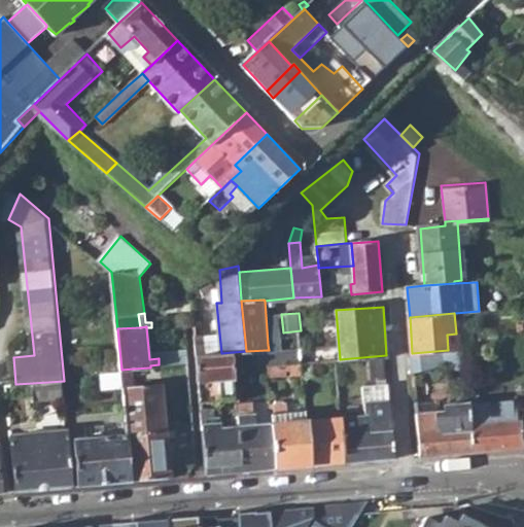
[(275,345),(268,345),(269,350),(267,350),(268,364),(277,364),(275,345)]
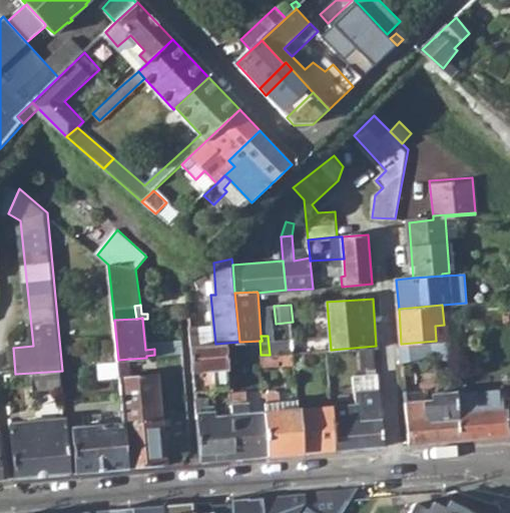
[(278,342),(279,354),(296,353),(295,344),(294,340),(278,342)]
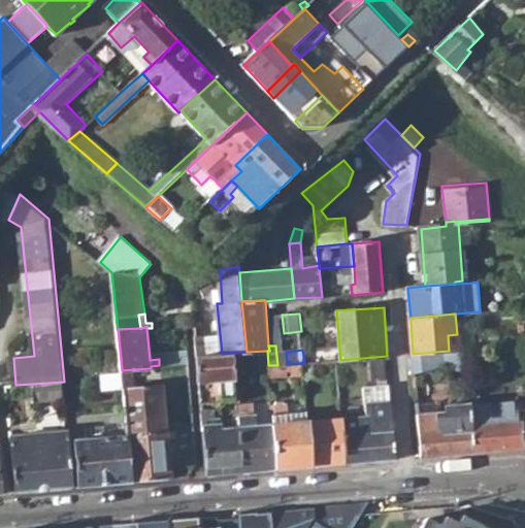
[(413,354),(415,373),(467,368),(465,350),(449,351),(413,354)]
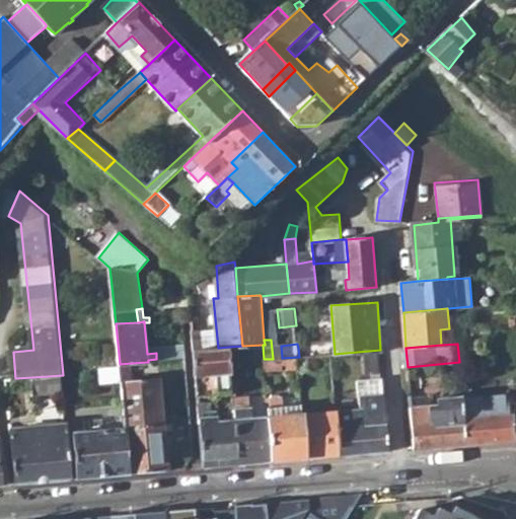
[(298,348),(299,357),(317,355),(316,346),(298,348)]
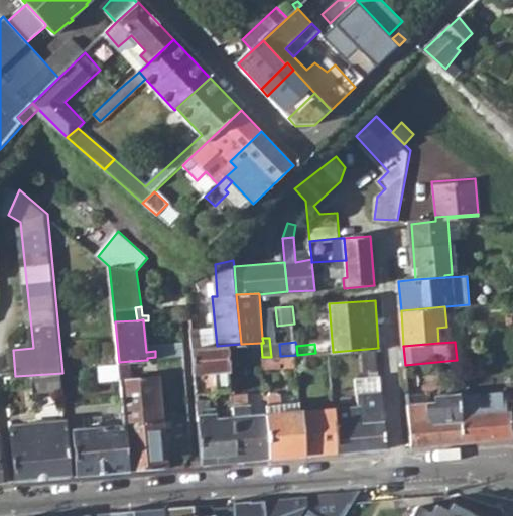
[(216,371),(218,391),(232,390),(228,345),(217,346),(193,348),(195,373),(216,371)]
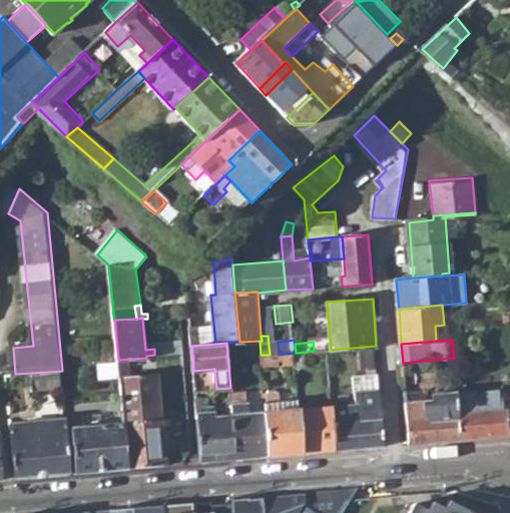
[(123,411),(125,422),(162,418),(157,372),(132,375),(130,359),(118,360),(123,411)]
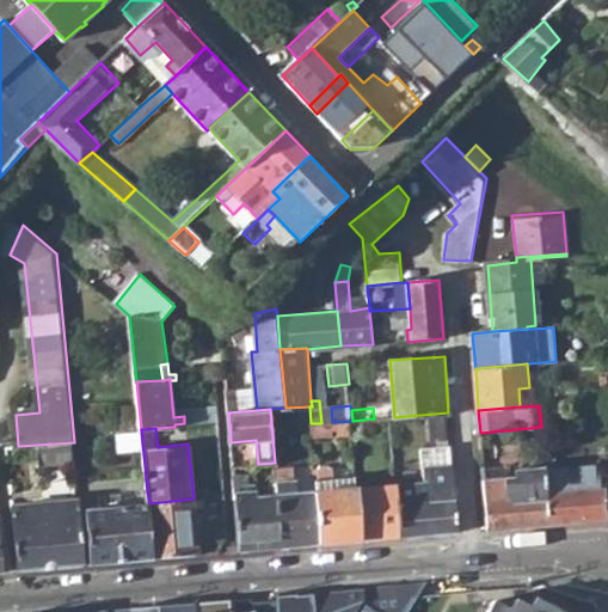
[(38,445),(41,464),(75,461),(74,442),(38,445)]
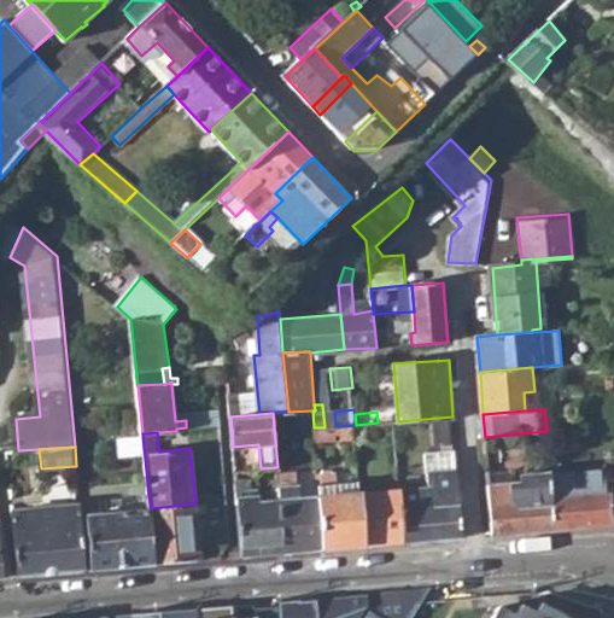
[(401,489),(405,542),(462,537),(455,449),(427,450),(430,487),(401,489)]
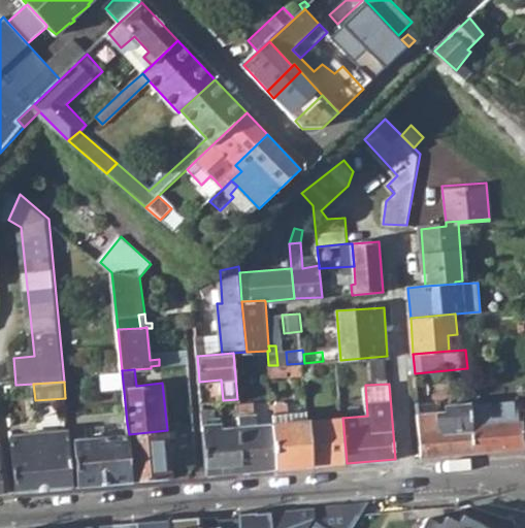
[(469,403),(472,453),(524,447),(524,406),(518,406),(518,399),(469,403)]
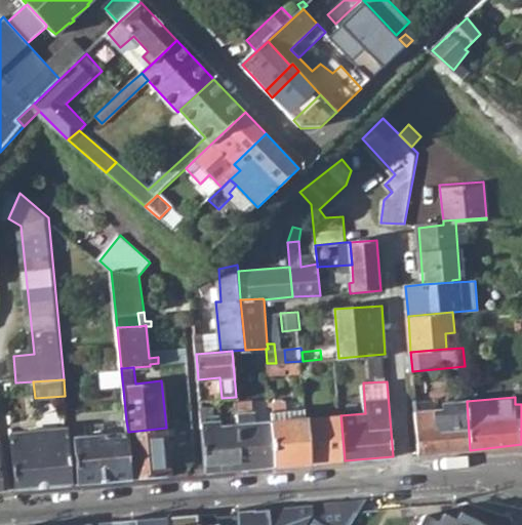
[(415,412),(418,454),(470,450),(467,401),(444,403),(444,409),(415,412)]
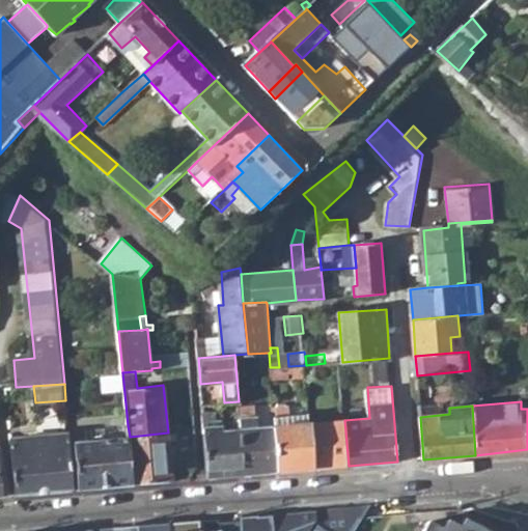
[(276,425),(280,472),(314,469),(311,423),(310,416),(286,417),(285,412),(274,414),(276,425)]
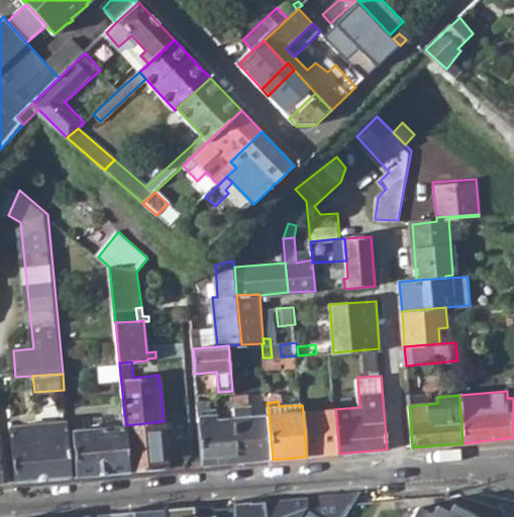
[(234,418),(239,462),(273,459),(269,414),(251,415),(251,404),(233,406),(234,418)]
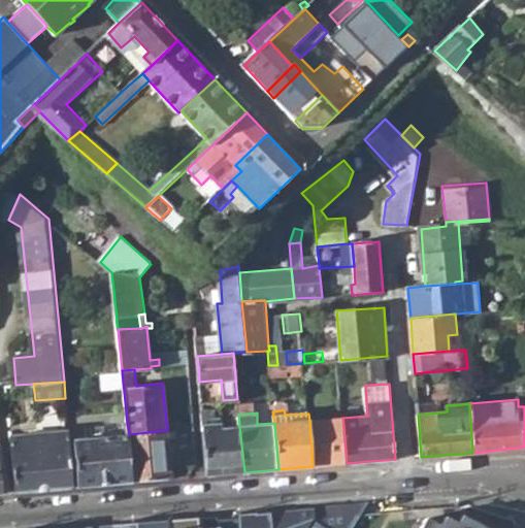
[(203,419),(208,475),(244,472),(239,427),(223,428),(221,418),(203,419)]
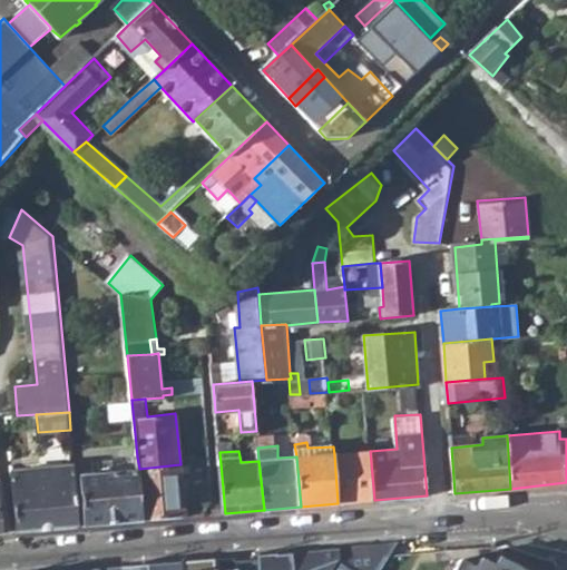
[(334,454),(338,503),(374,500),(370,451),(334,454)]
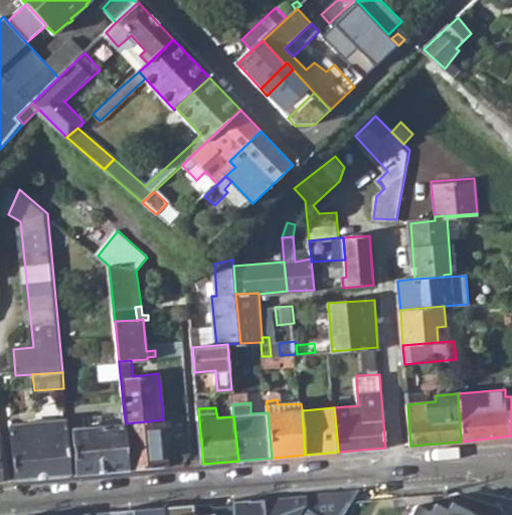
[(106,414),(107,425),(126,423),(124,412),(106,414)]
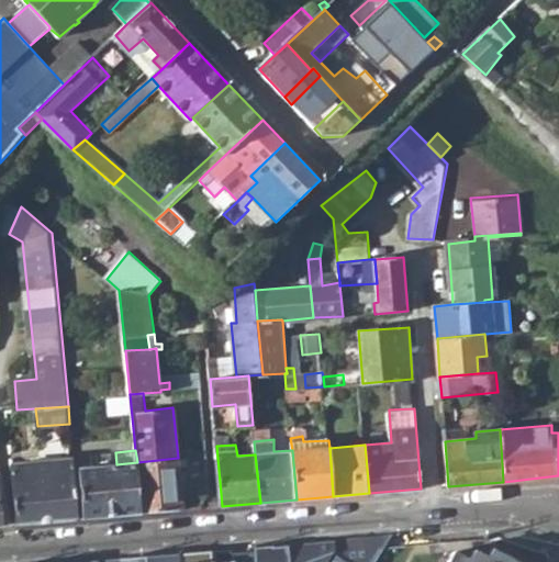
[(137,462),(142,513),(183,509),(178,458),(137,462)]
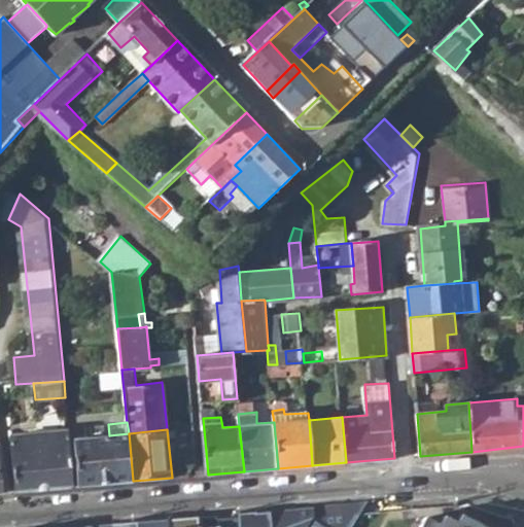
[(68,430),(13,435),(16,492),(74,487),(68,430)]
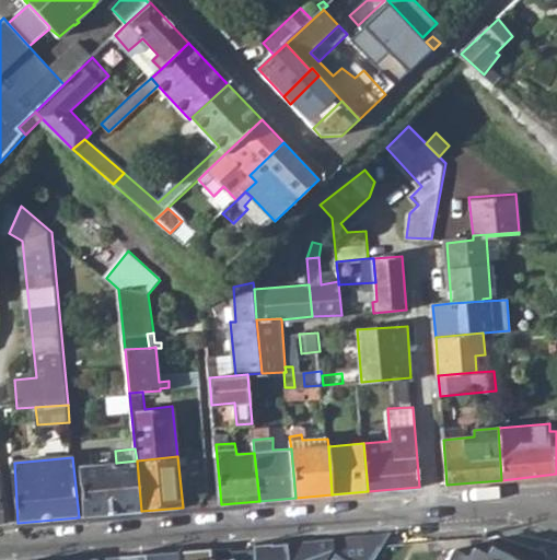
[(141,511),(137,461),(116,463),(79,466),(83,516),(125,513),(141,511)]
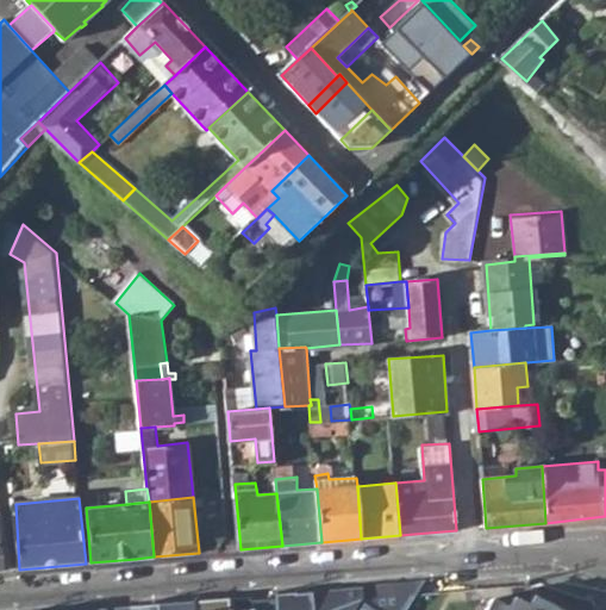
[(404,609),(417,593),(418,593),(425,583),(428,580),(408,582),(407,591),(392,592),(391,584),(361,586),(362,601),(356,609),(404,609)]
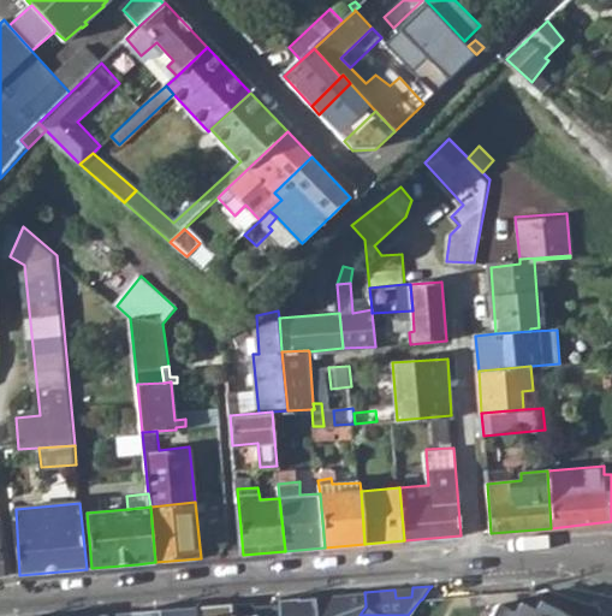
[(396,598),(411,597),(413,587),(394,590),(396,598)]
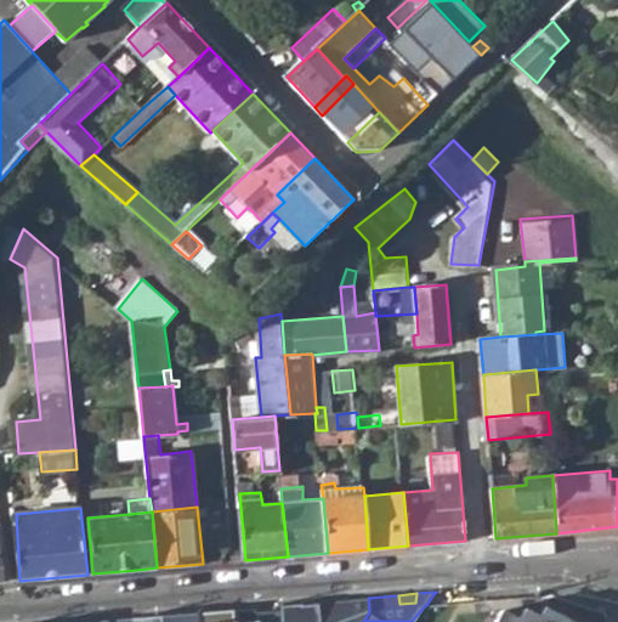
[(281,605),(282,621),(363,621),(369,612),(368,598),(281,605)]
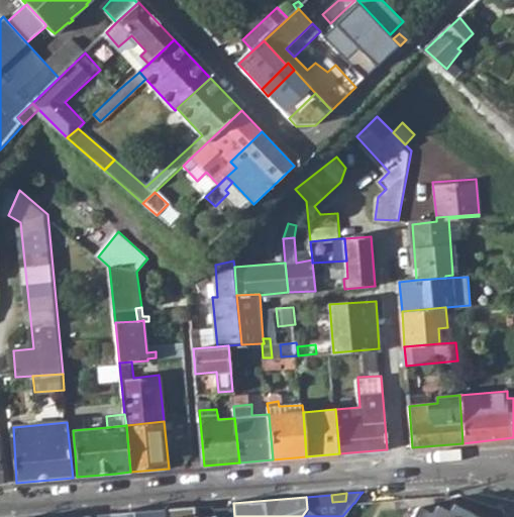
[(411,516),(474,516),(452,505),(448,513),(436,507),(431,515),(417,508),(411,516)]
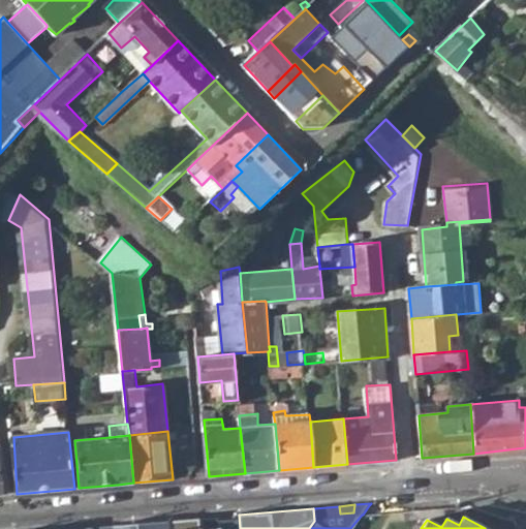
[(168,521),(168,528),(219,528),(220,528),(211,528),(200,528),(200,519),(168,521)]
